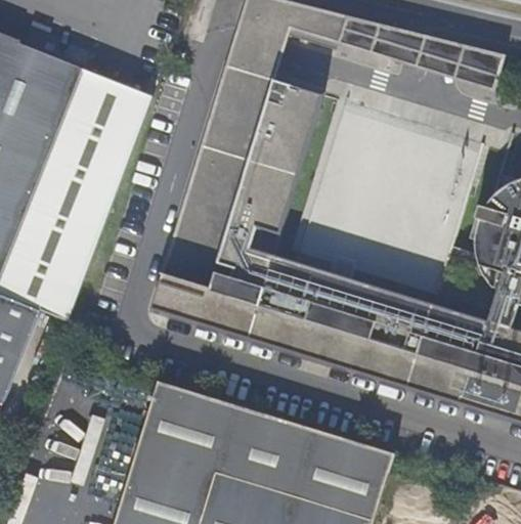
[(153,98),(0,37),(0,296),(68,322),(153,98)]
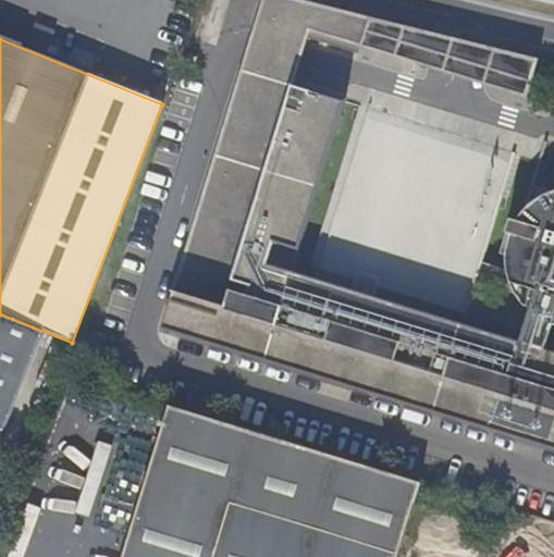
[(553,348),(539,344),(545,320),(553,321),(553,188),(553,189),(549,190),(541,193),(531,197),(529,199),(521,205),(516,209),(511,215),(505,224),(500,238),(497,248),(497,256),(497,258),(499,268),(501,279),(505,286),(509,295),(513,299),(517,302),(521,307),(513,337),(267,260),(272,242),(297,249),(342,104),(316,97),(315,99),(307,97),(308,94),(238,73),(161,326),(553,446),(553,348)]
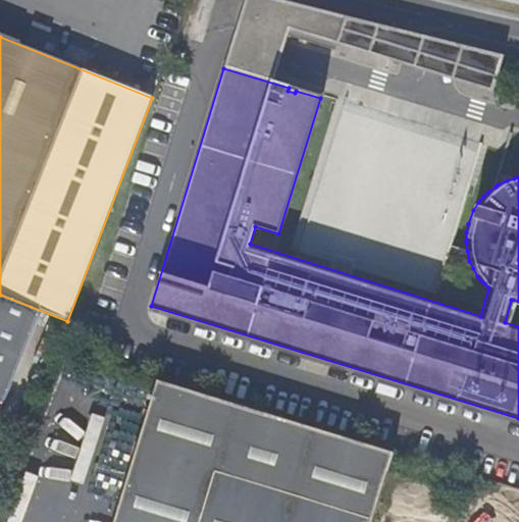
[(0,404),(1,405),(39,310),(0,295),(0,404)]
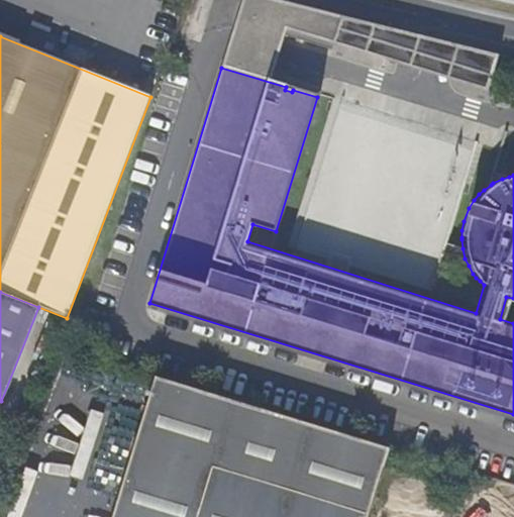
[(158,377),(114,516),(350,516),(379,443),(158,377)]
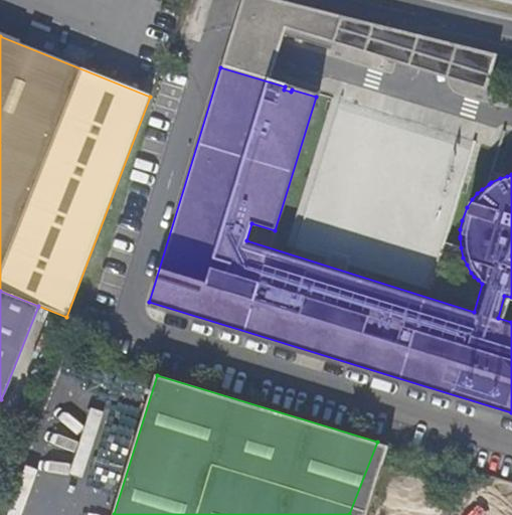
[(360,514),(384,444),(377,442),(349,514),(360,514)]
